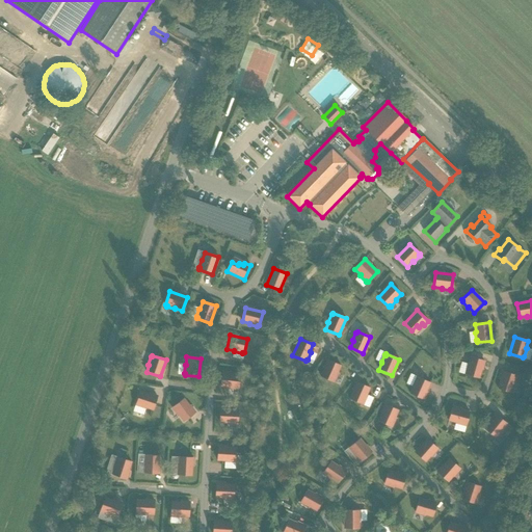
[(479,378),(484,361),(471,356),(469,365),(468,364),(464,372),(466,372),(466,374),(479,378)]
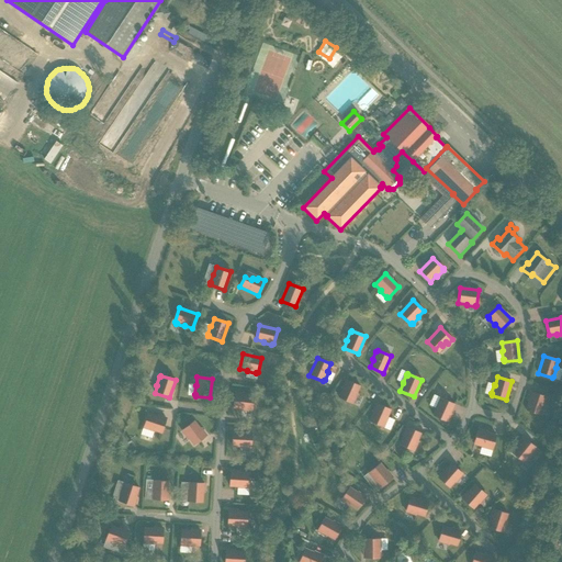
[(360,386),(346,380),(338,397),(352,404),(353,402),(355,403),(358,394),(357,394),(360,386)]
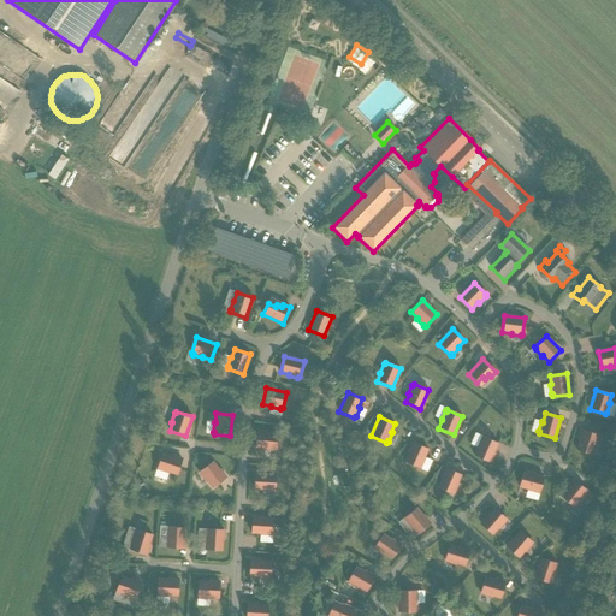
[(598,436),(582,430),(576,450),(592,455),(592,454),(593,454),(597,444),(596,444),(598,436)]
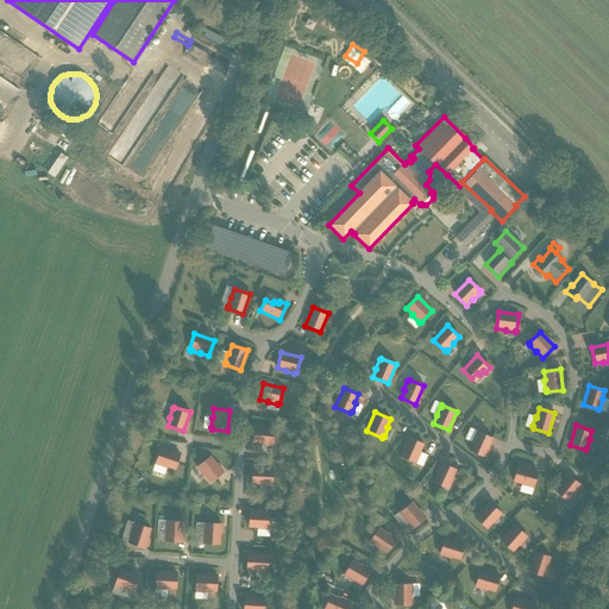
[(275,428),(255,426),(252,443),(261,444),(261,445),(270,446),(270,445),(272,445),(275,428)]
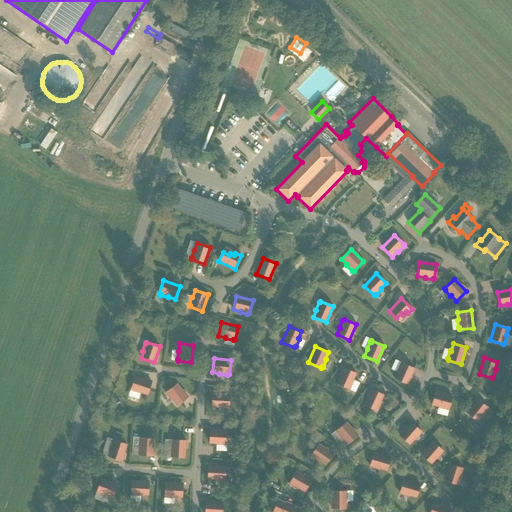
[(414,368),(401,363),(401,364),(400,364),(396,371),(397,372),(394,379),(407,384),(414,368)]
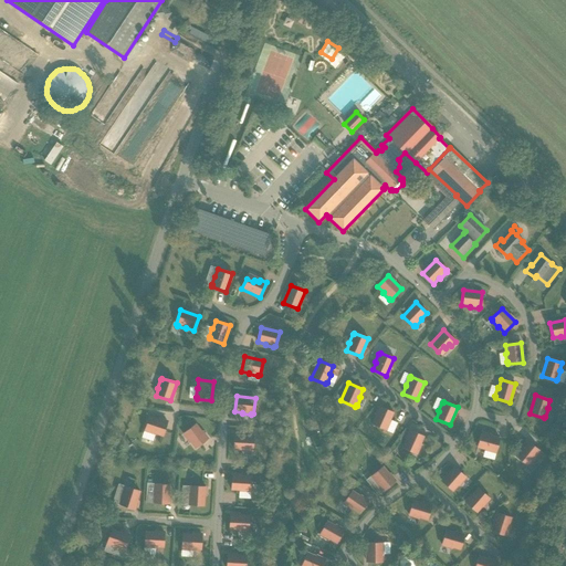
[(387,429),(391,421),(390,420),(394,412),(379,407),(371,425),(386,430),(386,429),(387,429)]
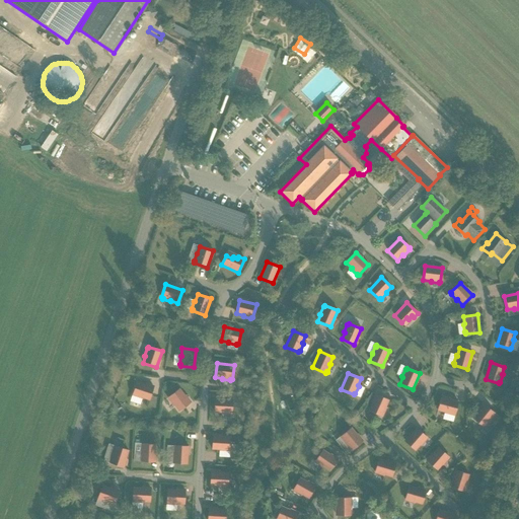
[(142,398),(149,400),(153,387),(137,381),(133,394),(134,395),(134,396),(142,399),(142,398)]
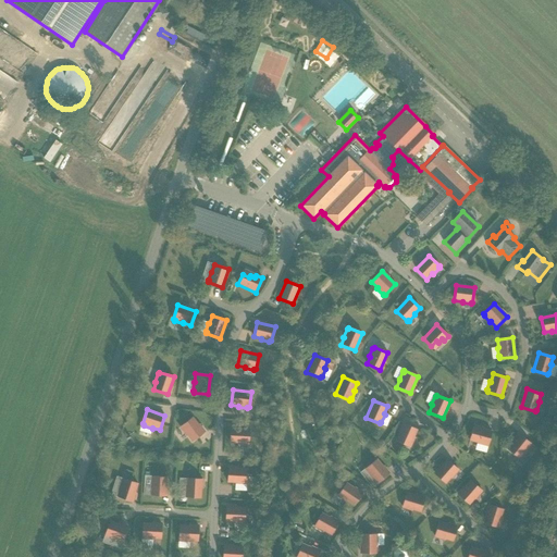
[(192,442),(203,432),(193,418),(181,426),(182,429),(181,429),(186,436),(187,435),(192,442)]
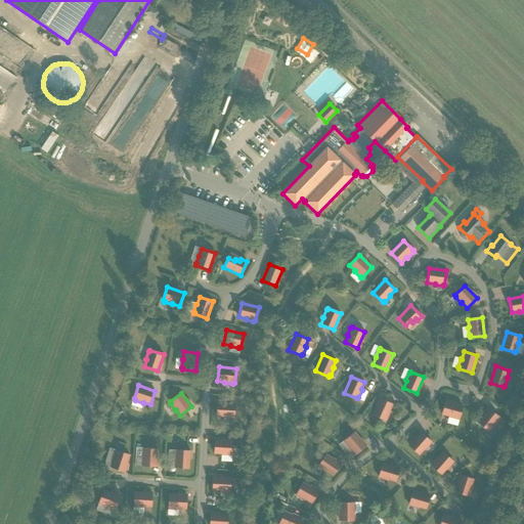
[(385,421),(386,419),(387,419),(390,411),(389,411),(392,404),(380,398),(373,415),(385,421)]
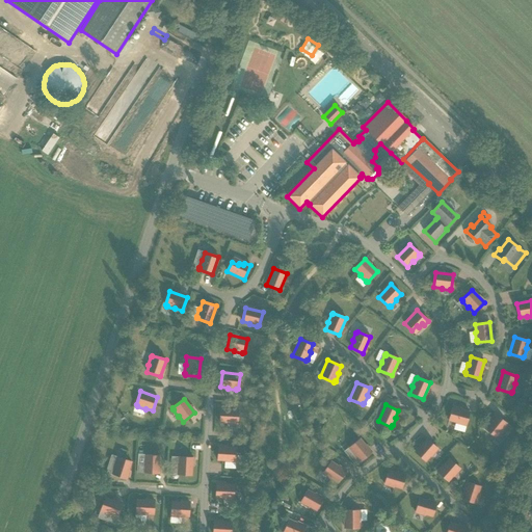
[(470,411),(452,407),(448,421),(456,423),(455,424),(463,426),(463,425),(466,425),(470,411)]
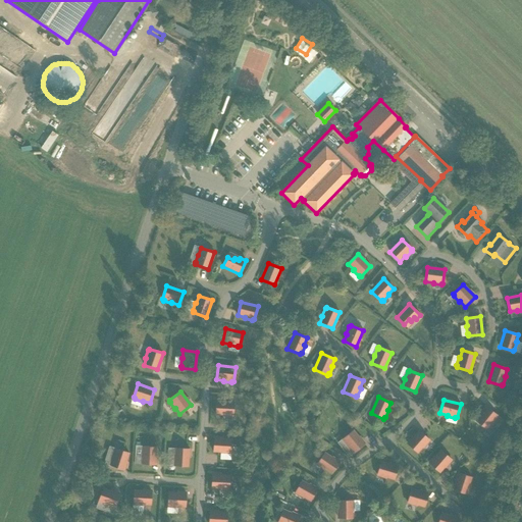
[(232,416),(233,402),(216,401),(215,415),(223,415),(223,416),(231,417),(231,416),(232,416)]
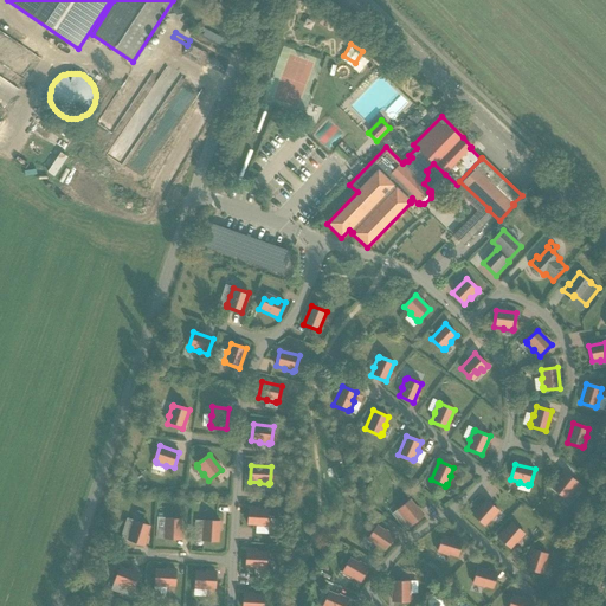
[(572,490),(578,483),(565,472),(552,489),(565,498),(566,497),(567,498),(573,490),(572,490)]
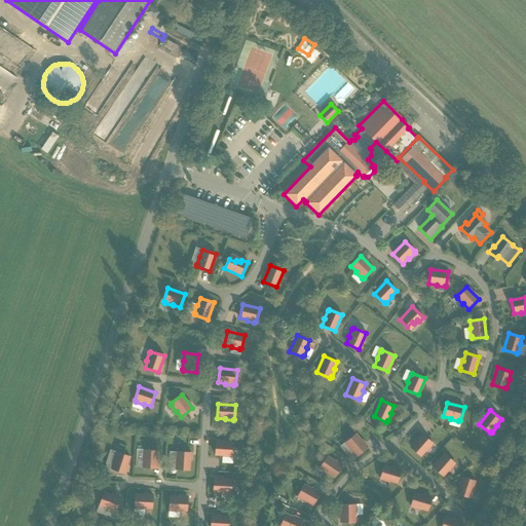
[(355,456),(367,448),(355,434),(345,443),(346,444),(345,445),(350,451),(351,450),(355,456)]
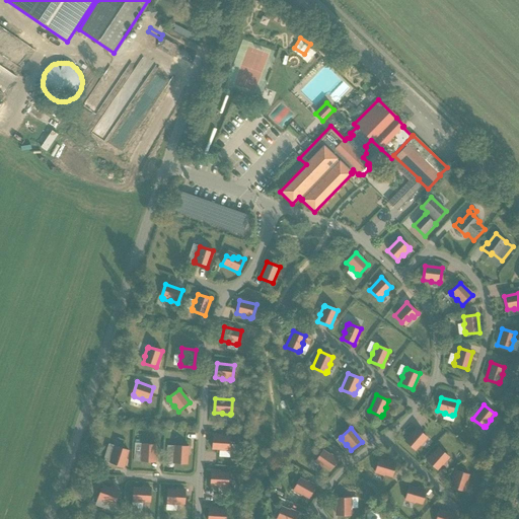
[(417,428),(404,441),(415,451),(420,445),(421,446),(426,440),(426,439),(427,438),(417,428)]
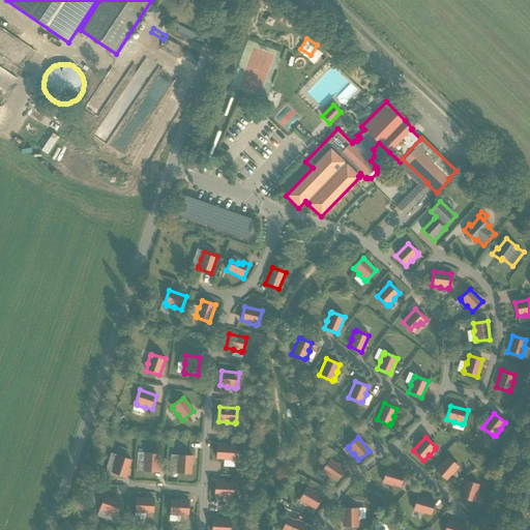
[(235,446),(217,445),(216,459),(224,460),(224,461),(232,461),(232,460),(234,460),(235,446)]
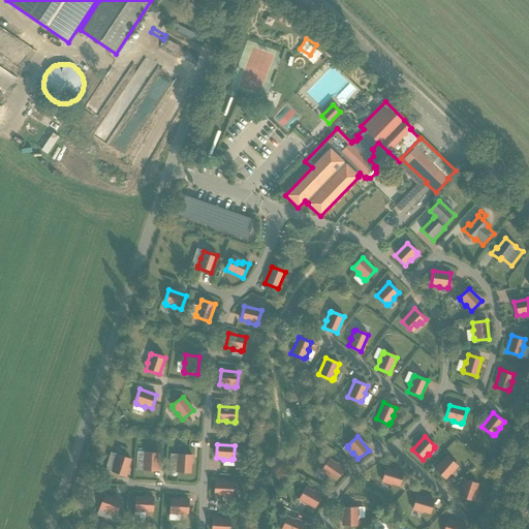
[(144,468),(144,470),(157,471),(158,454),(145,453),(144,460),(143,460),(143,468),(144,468)]
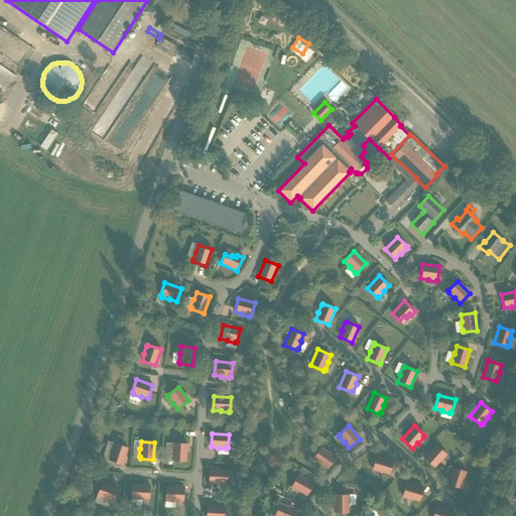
[(112,454),(109,461),(122,465),(128,448),(115,443),(114,445),(113,445),(111,453),(112,454)]
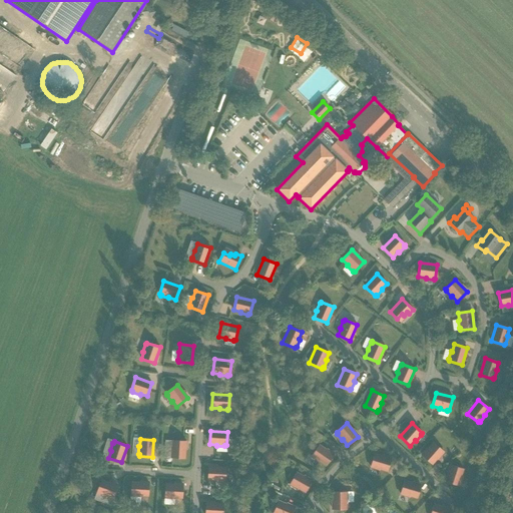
[(185,459),(186,442),(172,441),(171,448),(170,448),(170,456),(171,456),(171,458),(185,459)]
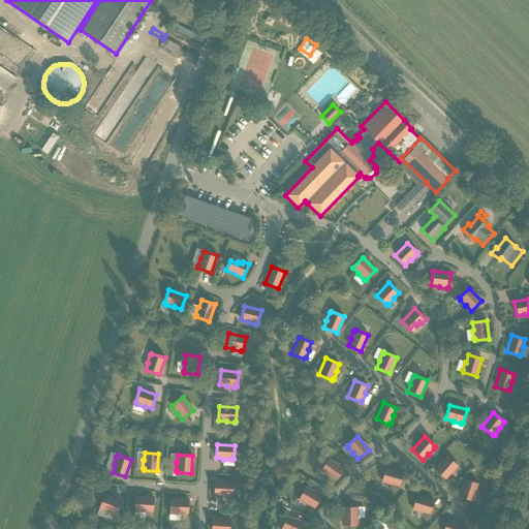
[(445,479),(458,466),(446,457),(435,470),(445,479)]
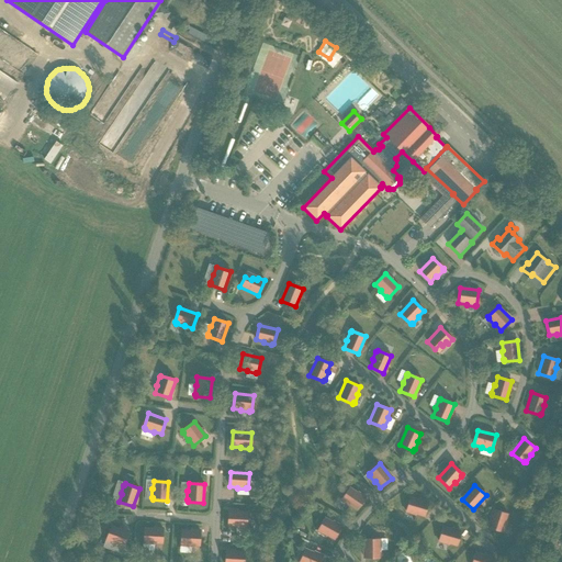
[(350,506),(357,510),(366,498),(349,487),(341,499),(343,501),(341,502),(349,507),(350,506)]
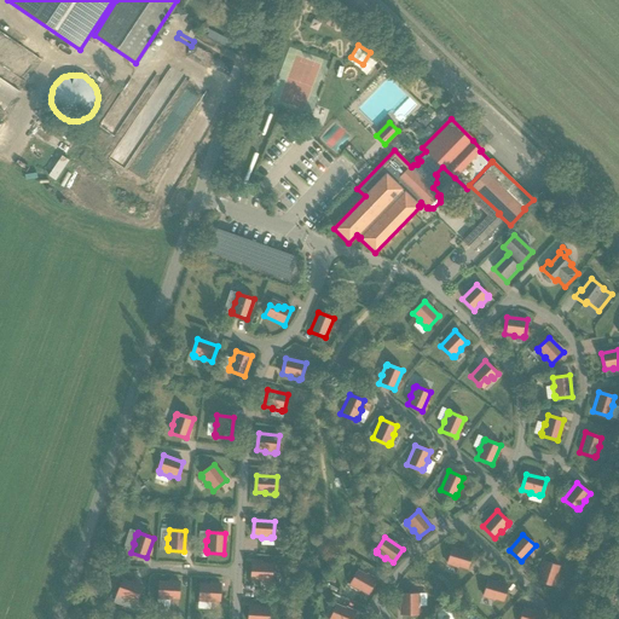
[(451,548),(447,563),(449,563),(449,565),(458,568),(458,567),(467,570),(472,554),(451,548)]
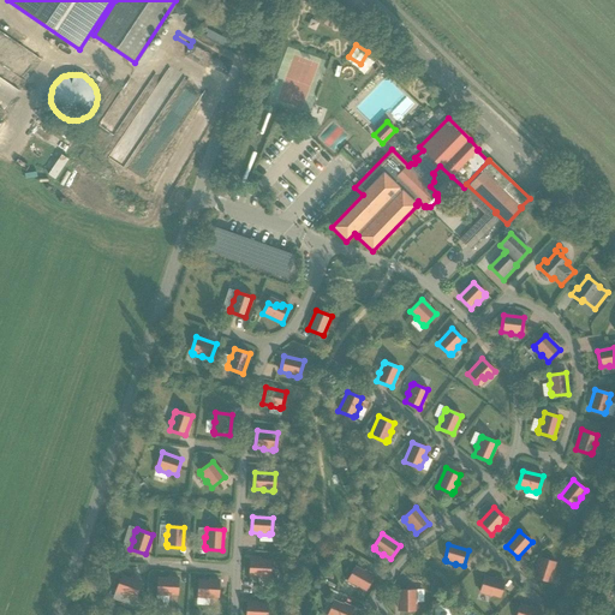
[(533,578),(549,583),(556,562),(539,557),(539,560),(538,559),(535,568),(536,568),(533,578)]
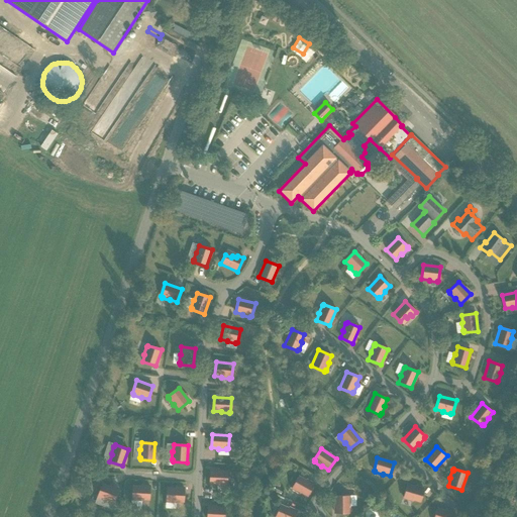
[(227,471),(210,470),(209,484),(217,485),(217,486),(225,486),(225,485),(226,485),(227,471)]
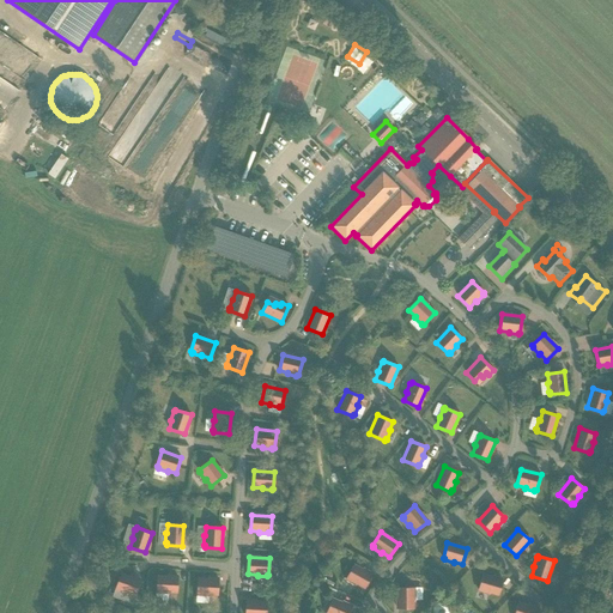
[(356,584),(364,589),(372,575),(354,564),(346,578),(347,580),(347,581),(356,586),(356,584)]
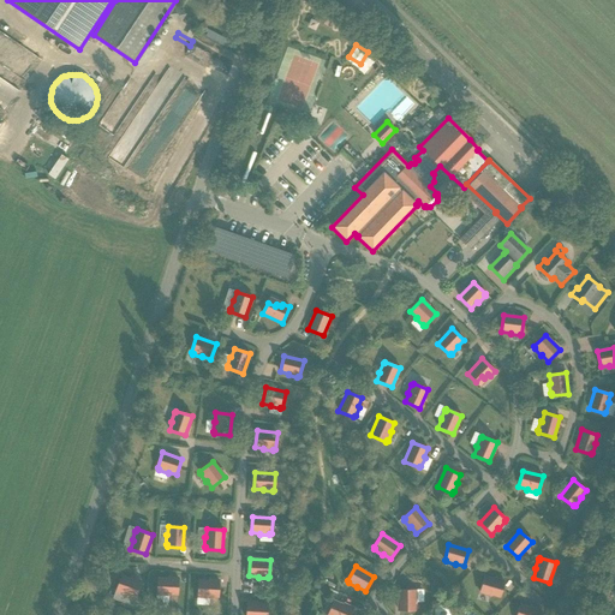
[(141,581),(121,575),(115,591),(118,592),(118,593),(126,596),(127,595),(136,598),(141,581)]
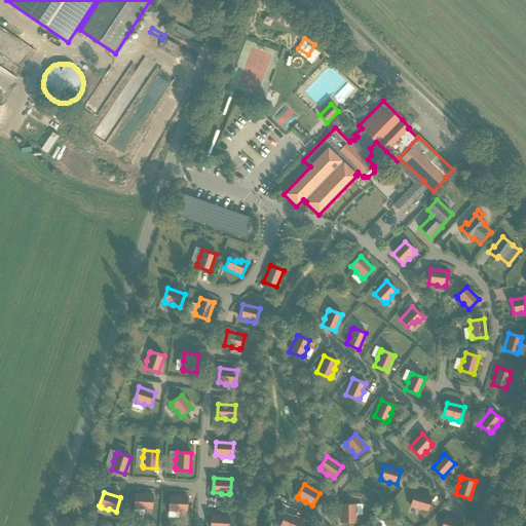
[(414,492),(410,506),(412,506),(412,508),(419,511),(420,510),(427,512),(431,497),(414,492)]
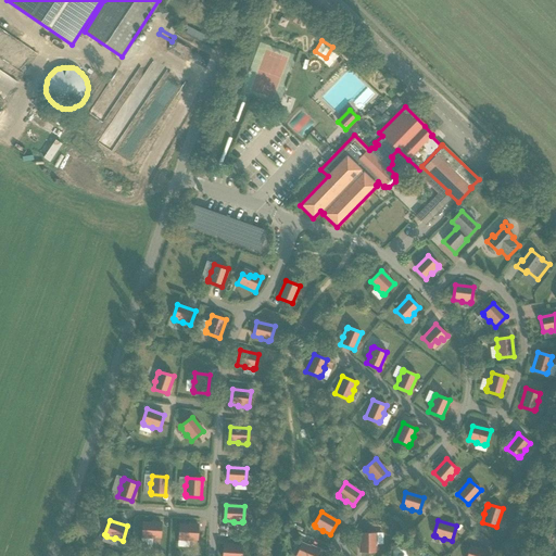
[(161,539),(161,523),(142,522),(141,538),(143,538),(143,539),(152,539),(152,538),(161,539)]
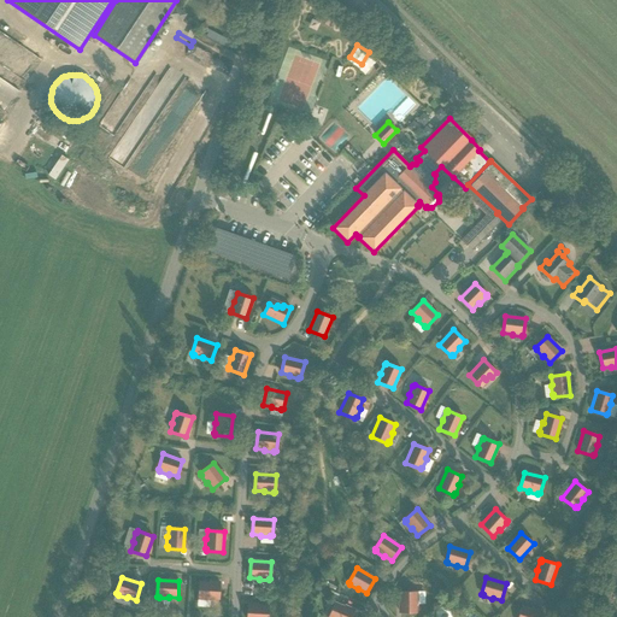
[(210,599),(219,600),(219,583),(199,582),(198,599),(200,599),(200,600),(210,600),(210,599)]
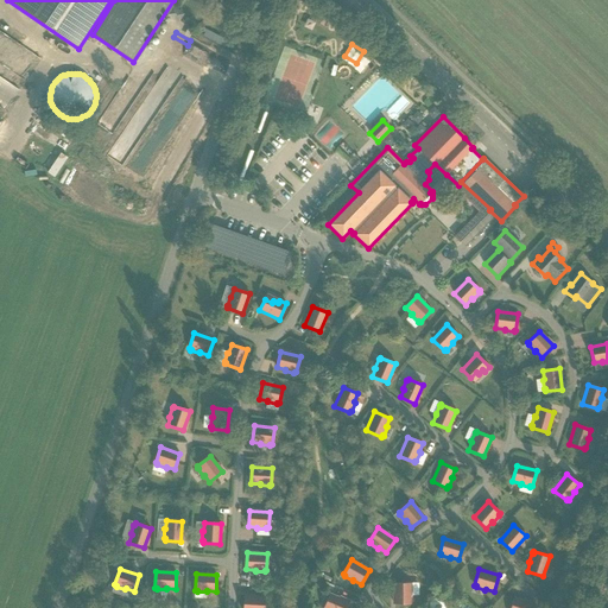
[(394,603),(411,603),(411,595),(412,595),(412,586),(411,586),(411,583),(394,583),(394,603)]
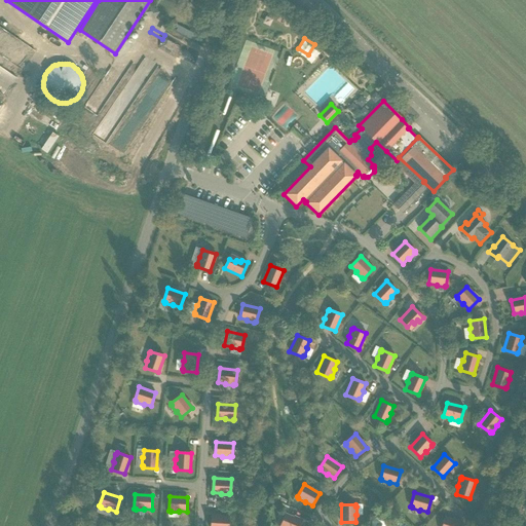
[(299,525),(302,521),(286,514),(279,525),(299,525)]
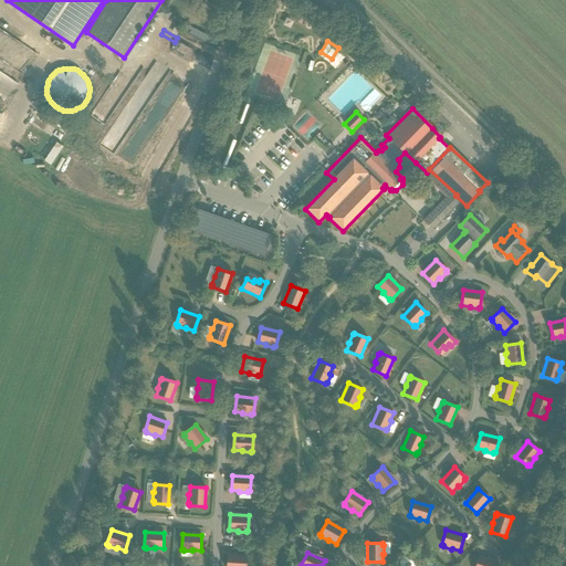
[(245,565),(247,556),(228,555),(226,565),(245,565)]
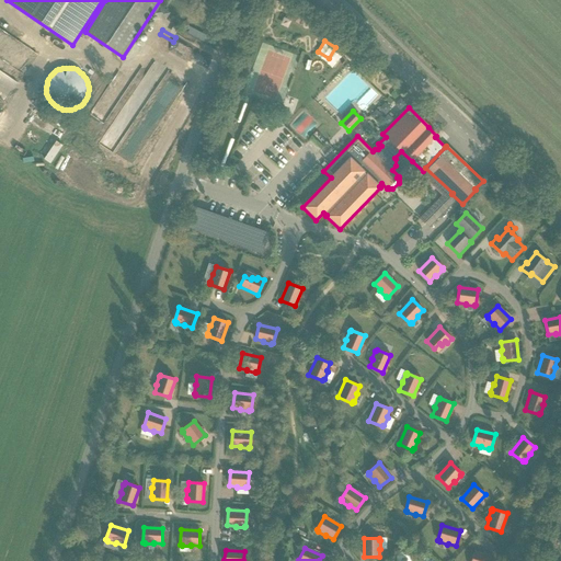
[(491,560),(492,557),(474,551),(471,560),(491,560)]
